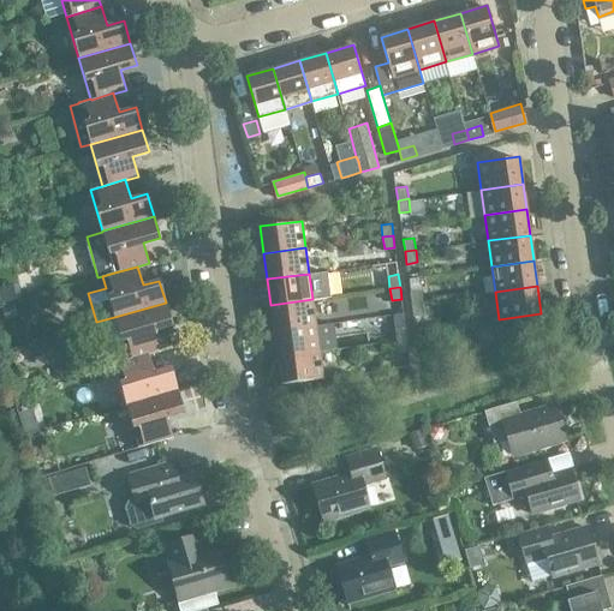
[(410,291),(412,303),(422,301),(421,289),(410,291)]
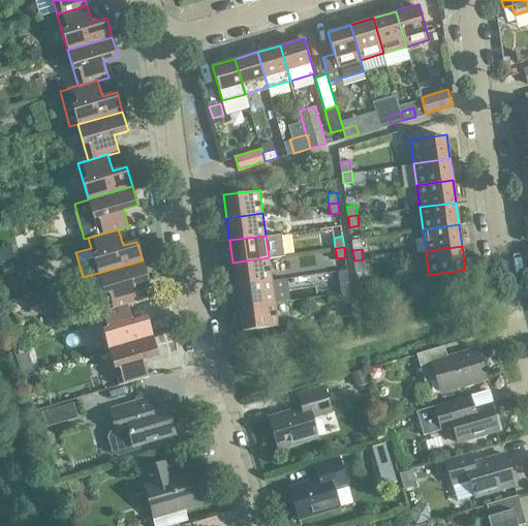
[(272,279),(269,257),(233,263),(236,284),(272,279)]
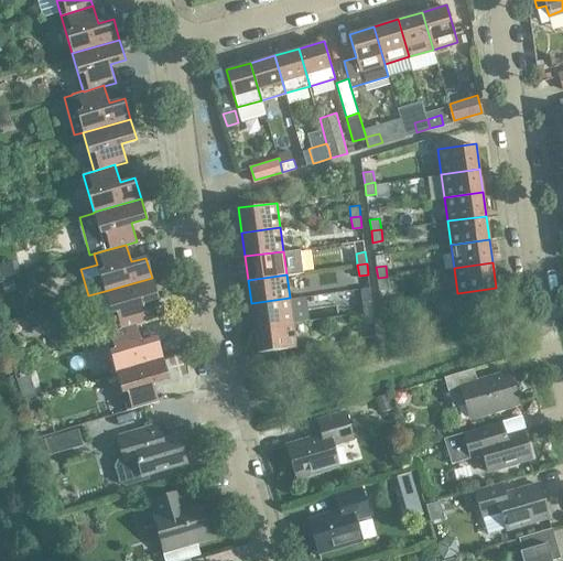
[(389,288),(387,277),(378,278),(379,289),(389,288)]
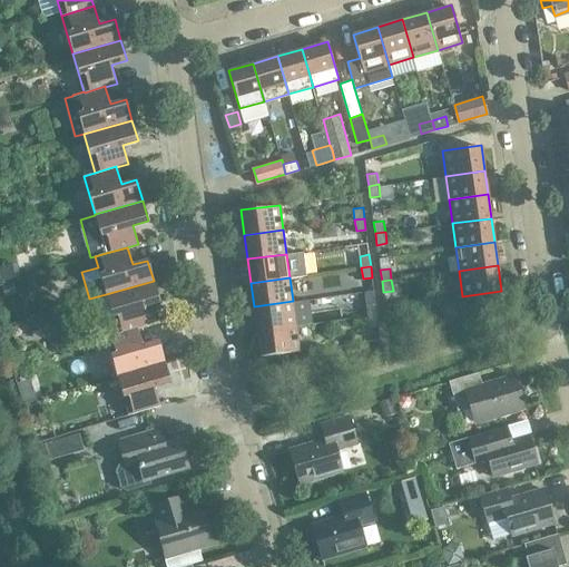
[(154,281),(106,294),(89,299),(98,326),(114,321),(117,333),(138,328),(149,324),(144,306),(159,301),(154,281)]
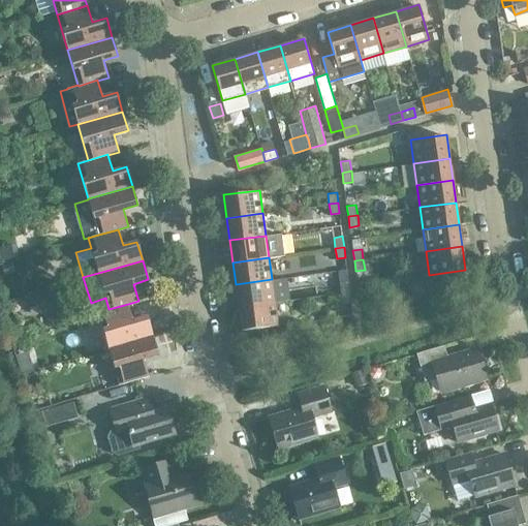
[(236,284),(239,307),(275,302),(272,279),(236,284)]
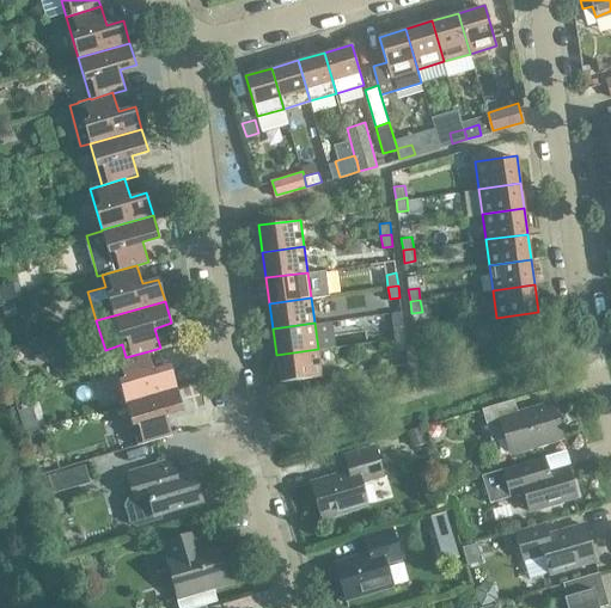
[(395,338),(405,337),(403,324),(393,325),(395,338)]
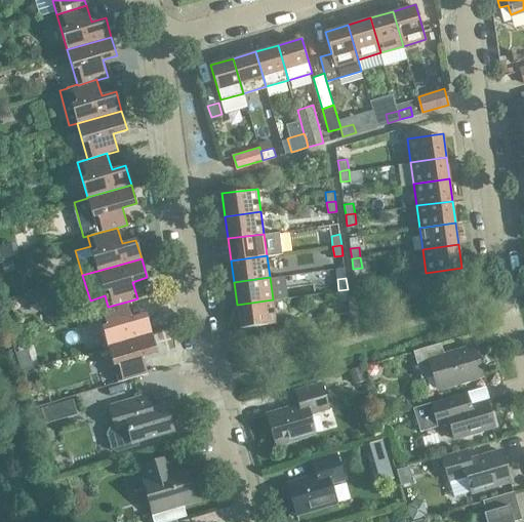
[(349,299),(348,289),(338,290),(339,300),(349,299)]
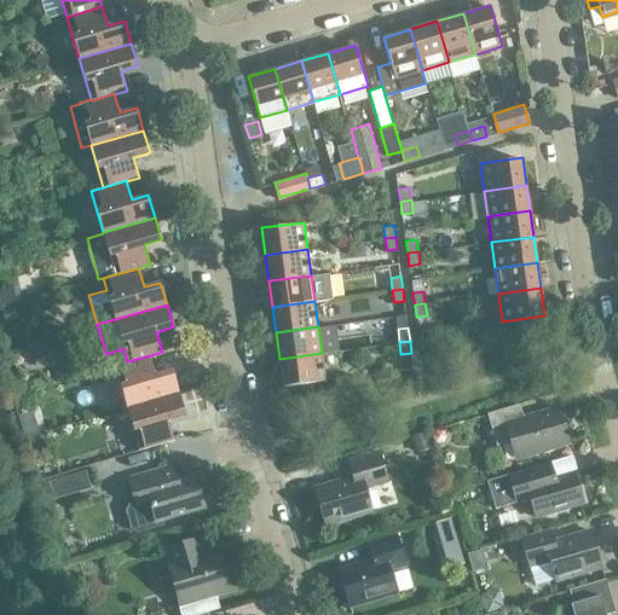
[(325,379),(322,353),(279,359),(283,386),(325,379)]
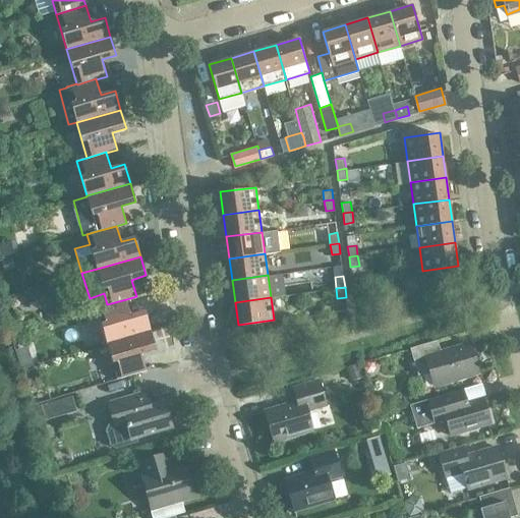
[(96,307),(107,343),(151,330),(145,311),(130,315),(126,299),(107,304),(96,307)]
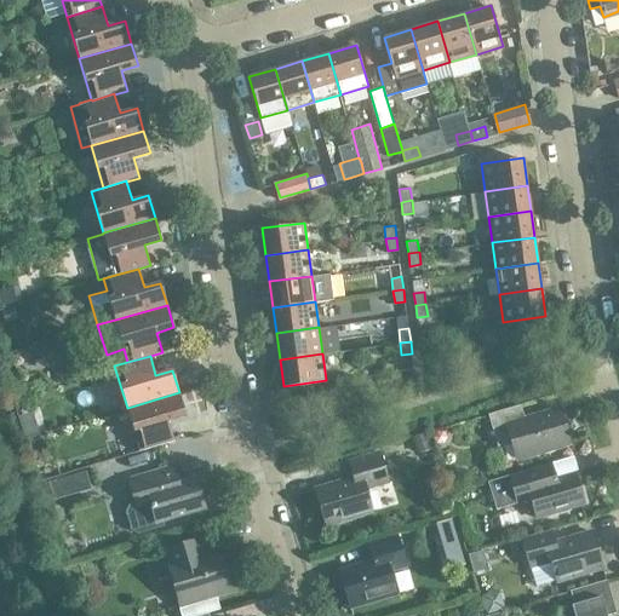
[(179,392),(127,408),(139,450),(175,439),(168,420),(185,415),(179,392)]
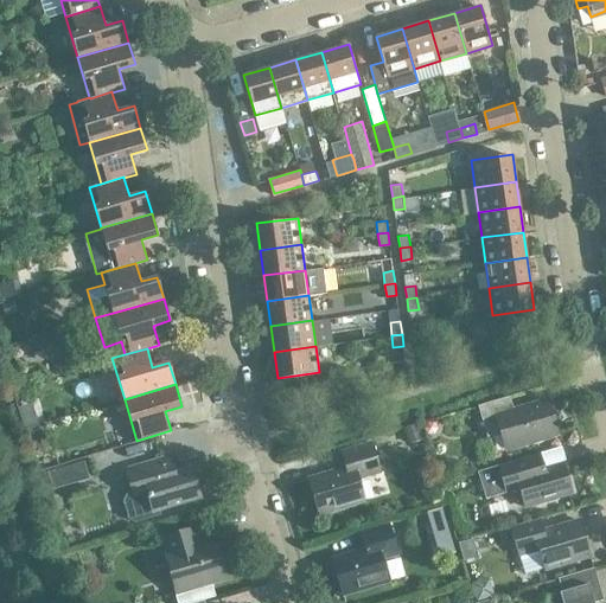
[(509,396),(479,405),(489,435),(504,430),(509,446),(555,432),(546,401),(514,410),(509,396)]
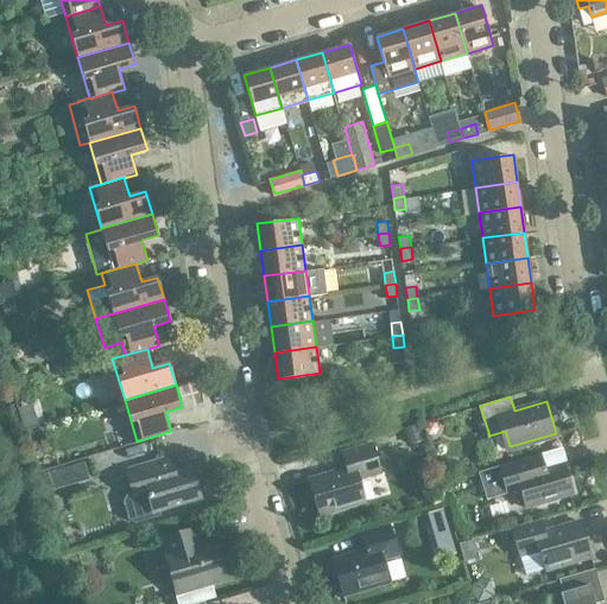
[(419,424),(404,428),(409,444),(424,439),(419,424)]
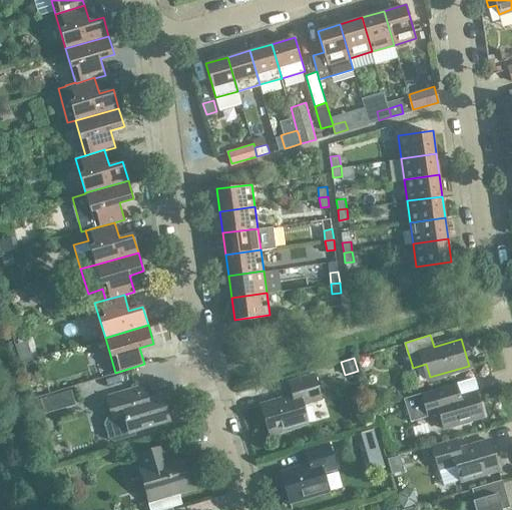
[(315,373),(289,381),(293,395),(261,404),(270,433),(308,422),(303,404),(322,398),(315,373)]
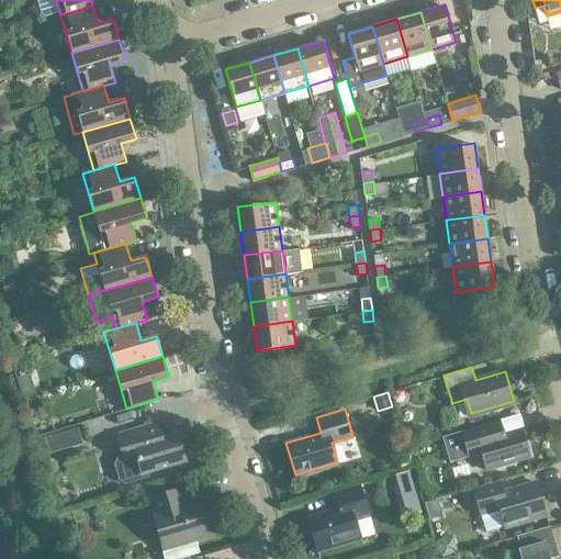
[(522,428),(504,434),(500,420),(461,431),(444,436),(450,460),(469,455),(469,456),(482,451),(486,469),(529,456),(522,428)]
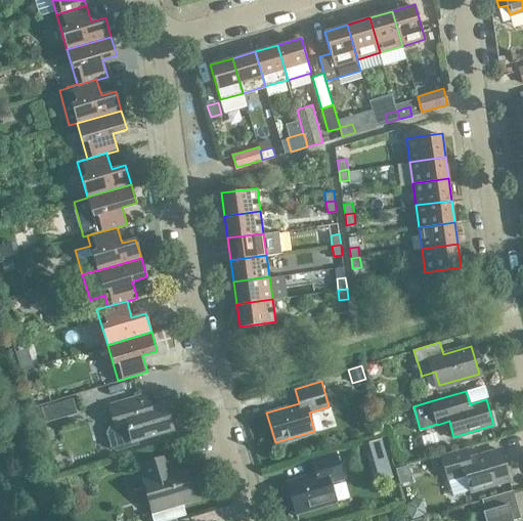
[(109,404),(115,425),(111,427),(107,431),(113,447),(117,449),(138,443),(137,439),(173,428),(166,402),(150,407),(146,393),(109,404)]
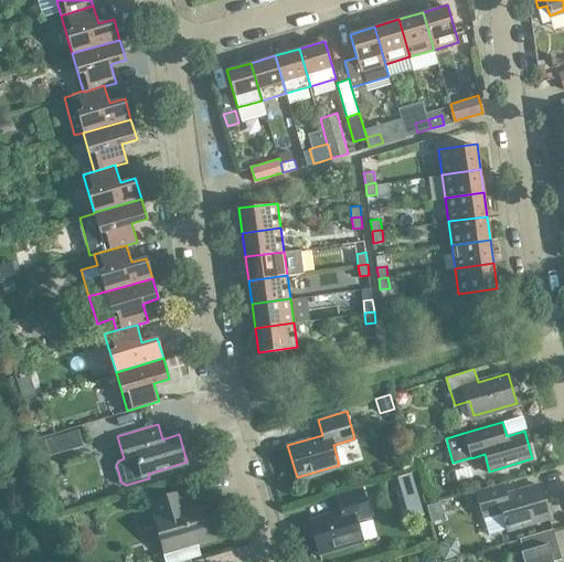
[(407,454),(424,439),(411,425),(394,439),(407,454)]
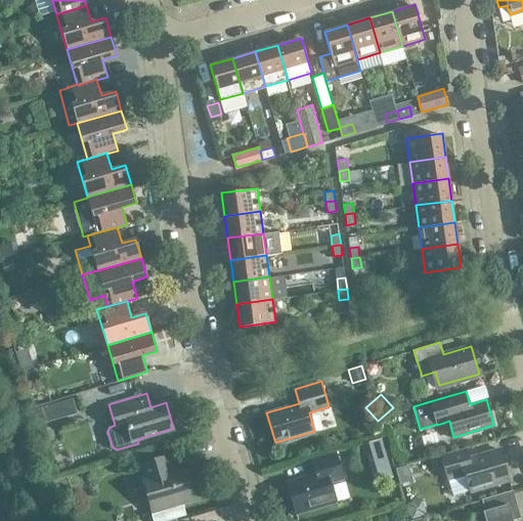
[(382,437),(365,442),(369,456),(385,450),(382,437)]
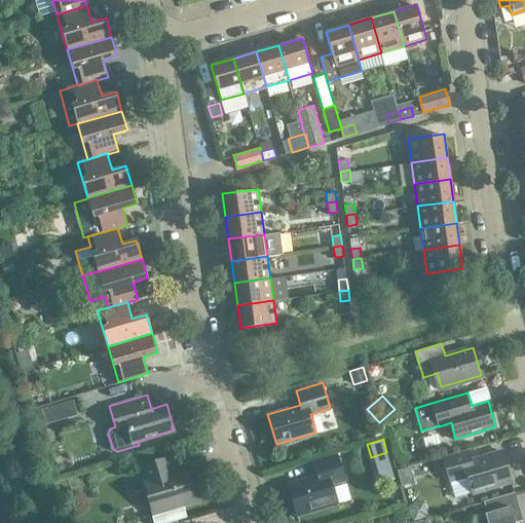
[(467,448),(443,455),(449,479),(466,474),(473,492),(474,492),(473,491),(512,479),(507,462),(509,457),(503,454),(502,450),(501,450),(501,451),(471,460),(467,448)]
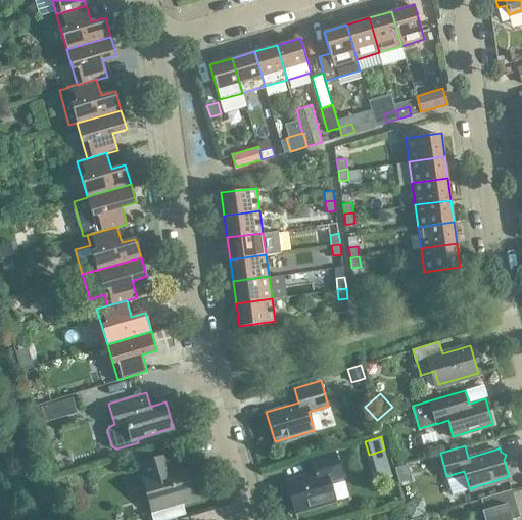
[(335,452),(311,459),(315,472),(286,481),(295,511),(334,500),(329,480),(343,476),(335,452)]
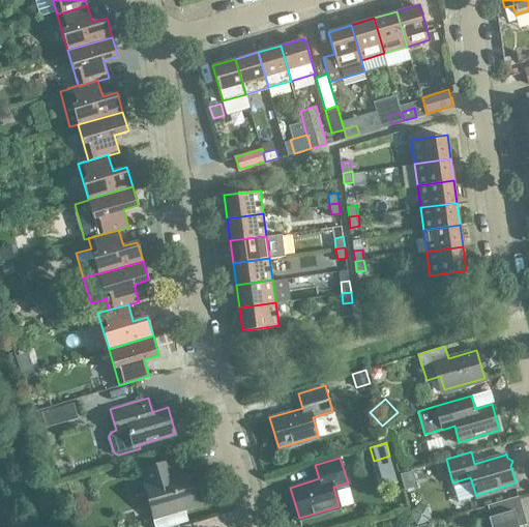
[(185,470),(173,473),(170,461),(143,469),(147,481),(145,482),(155,517),(196,504),(185,470)]
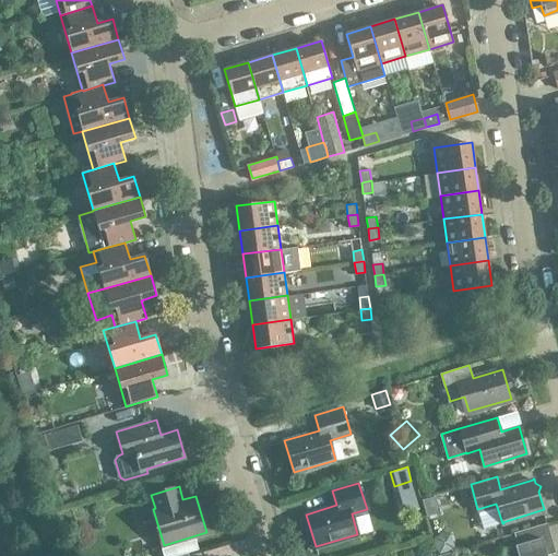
[(422,517),(419,529),(441,533),(443,521),(422,517)]
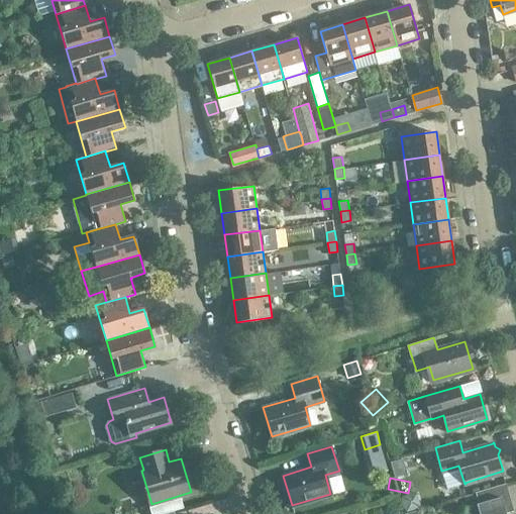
[(514,510),(509,495),(507,495),(504,485),(506,484),(506,483),(476,492),(479,504),(466,507),(468,513),(506,513),(506,512),(514,510)]
